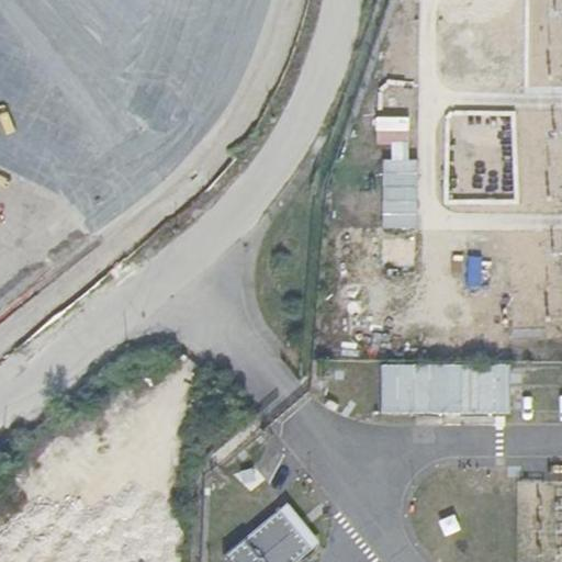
[(0,55),(14,44),(3,30),(0,32),(0,55)]
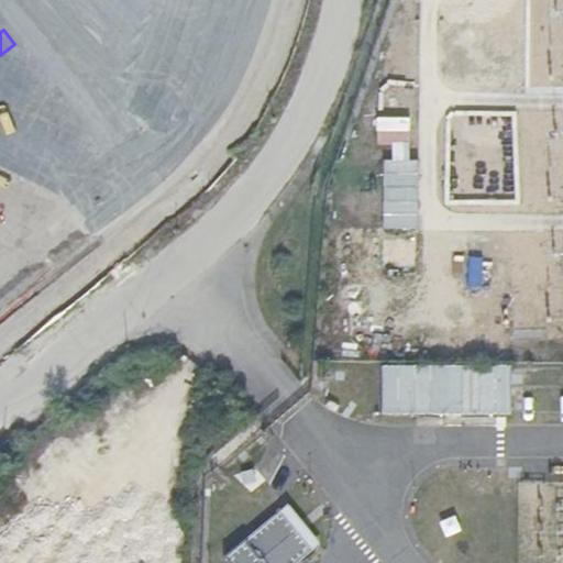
[(22,234),(51,219),(36,192),(14,205),(7,190),(0,194),(22,234)]
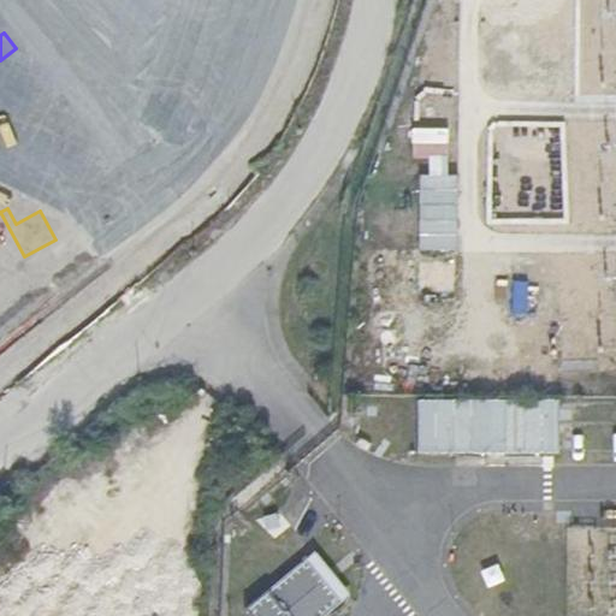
[(416,455),(594,452),(593,397),(415,400),(416,455)]
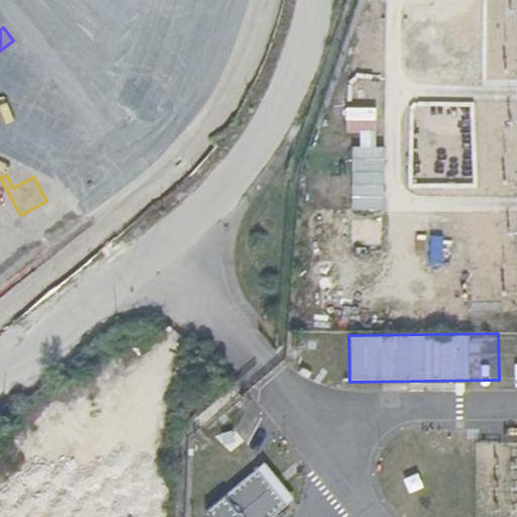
[(263,464),(203,514),(205,516),(273,516),(294,501),(263,464)]
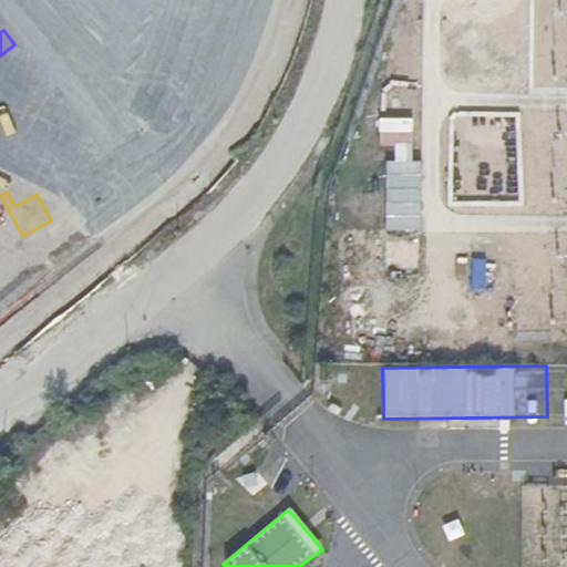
[(445,519),(455,540),(476,532),(466,511),(445,519)]
